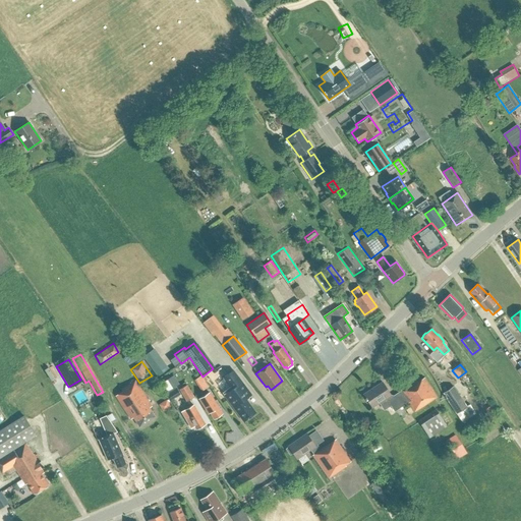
[(232,369),(225,375),(221,378),(230,390),(222,395),(242,422),(255,413),(244,399),(250,395),(232,369)]
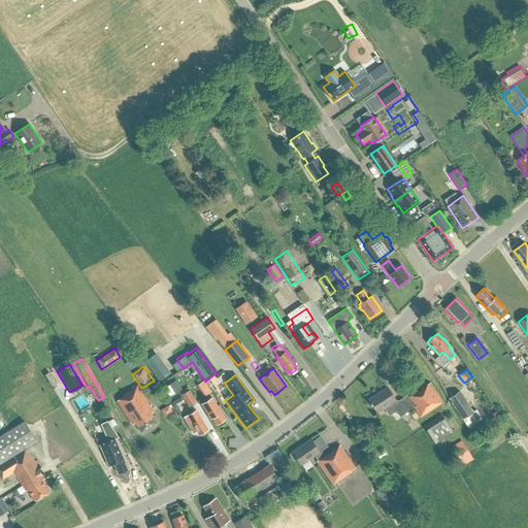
[(179,375),(166,383),(171,392),(185,386),(179,375)]
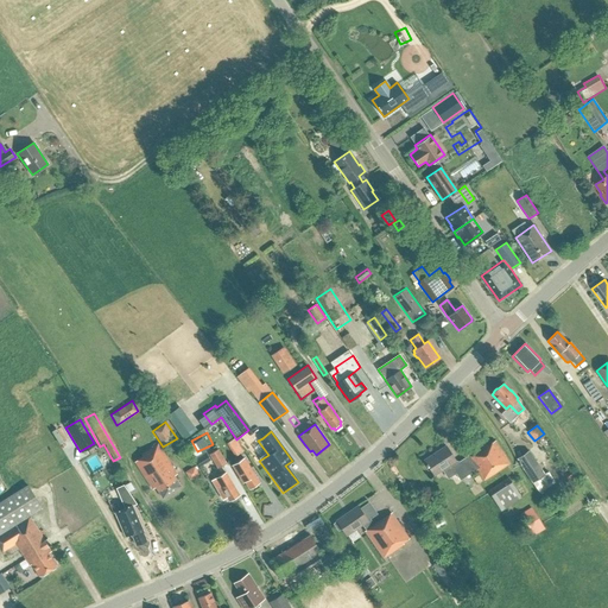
[(245,451),(236,439),(236,438),(230,443),(239,456),(245,451)]
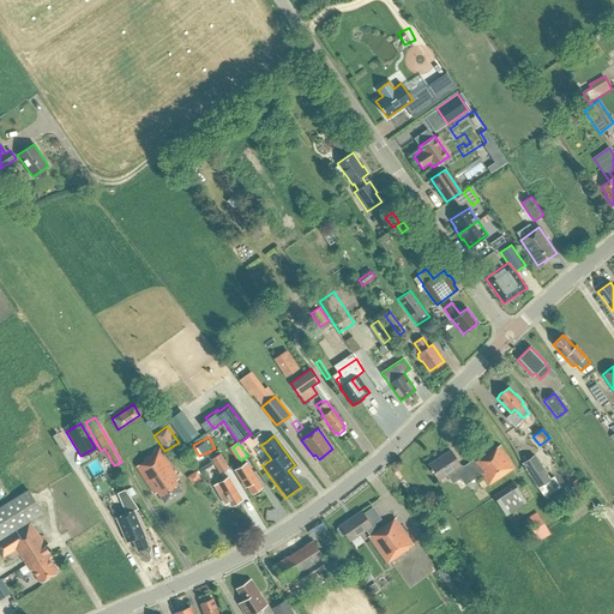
[(492,450),(491,449),(470,462),(469,462),(479,475),(480,474),(487,486),(489,483),(492,486),(494,485),(492,482),(515,468),(500,445),(492,450)]
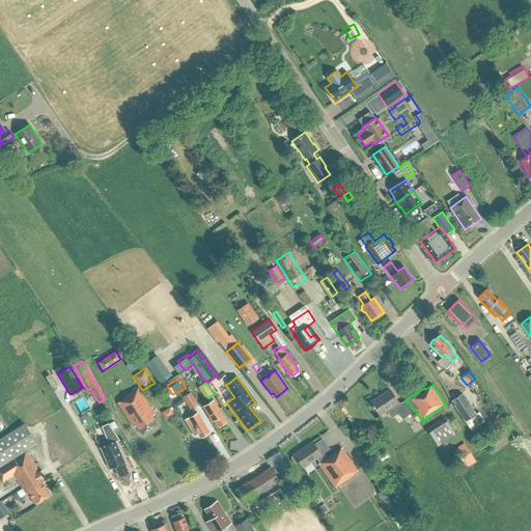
[(142,435),(158,424),(150,413),(152,412),(138,388),(123,397),(124,398),(117,403),(132,425),(135,423),(142,435)]
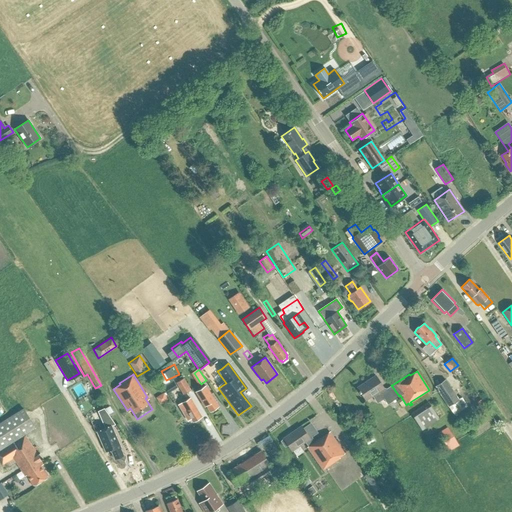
[(385,390),(383,388),(375,375),(357,387),(365,400),(372,396),(375,399),(380,401),(384,398),(387,404),(399,396),(391,385),(385,390)]
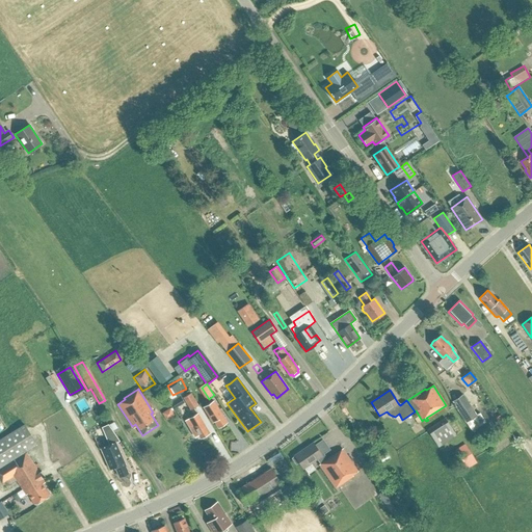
[(190,409),(197,405),(190,393),(183,397),(190,409)]
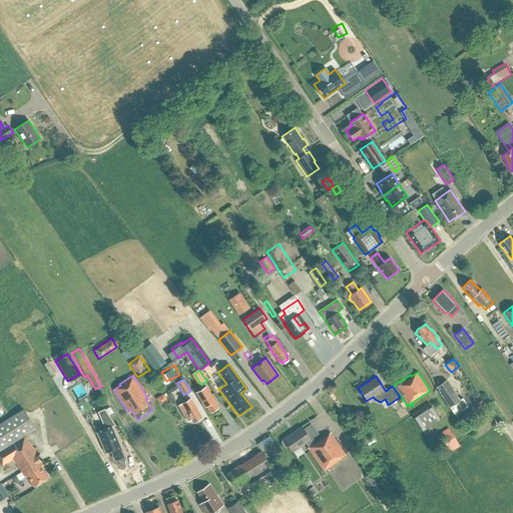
[(436,387),(449,407),(455,416),(468,408),(462,398),(459,400),(446,380),(436,387)]
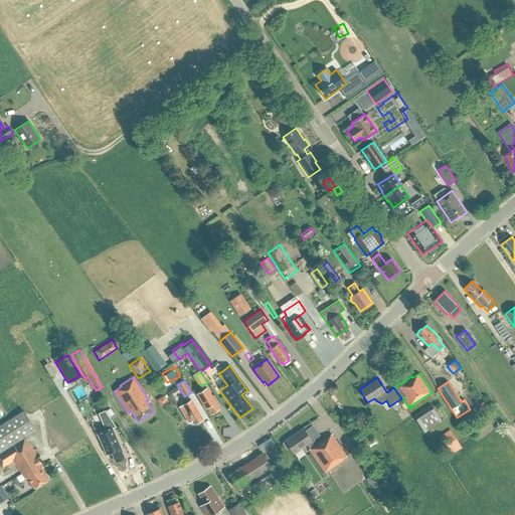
[(161,394),(165,401),(172,396),(168,390),(161,394)]
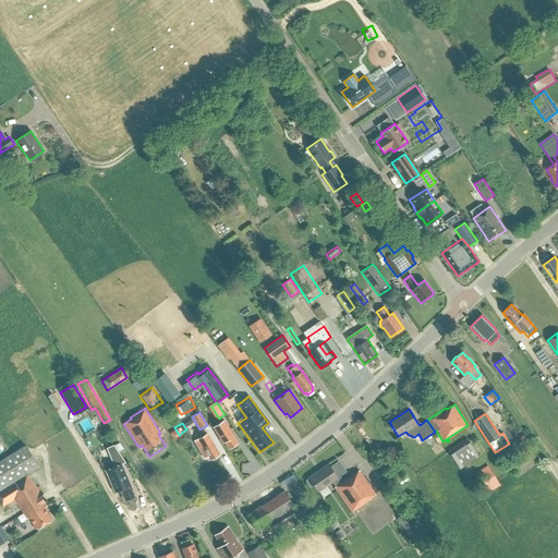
[(229,449),(238,443),(226,424),(220,427),(223,433),(220,435),(229,449)]
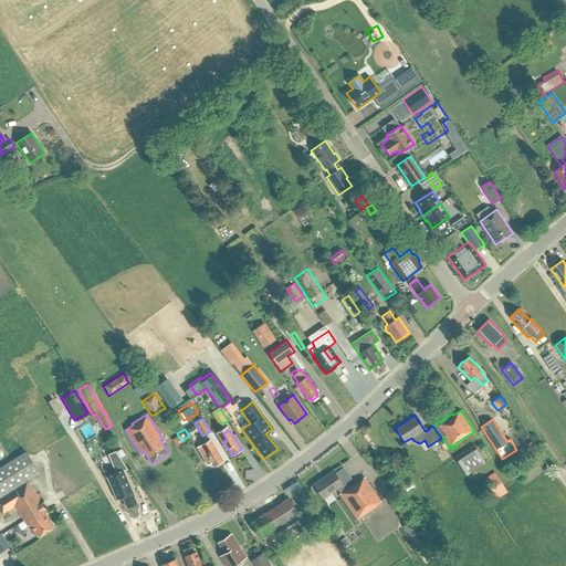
[(213,467),(222,461),(210,439),(197,447),(208,465),(211,463),(213,467)]
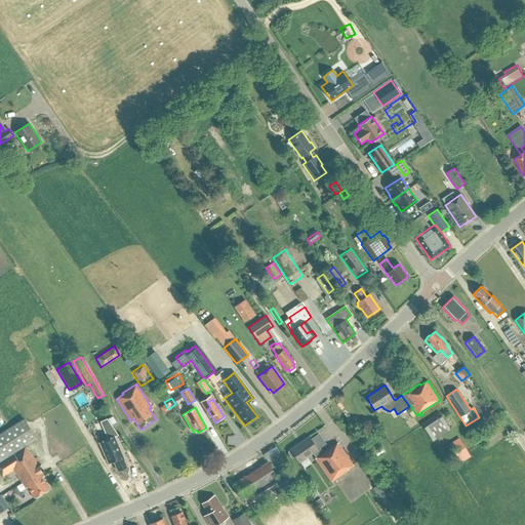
[(450,430),(442,418),(439,412),(421,423),(433,441),(450,430)]
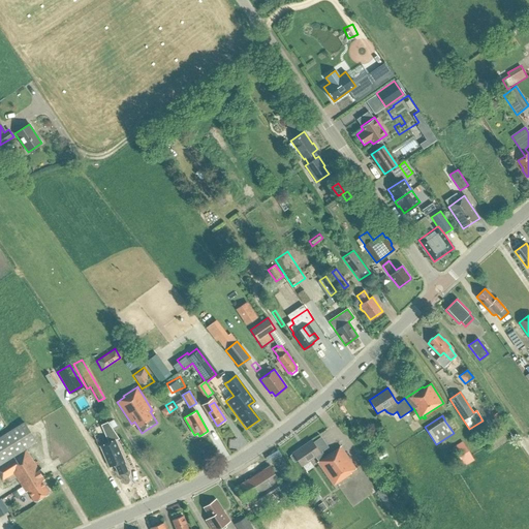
[(44,479),(25,448),(36,441),(24,422),(0,436),(0,477),(2,480),(4,478),(7,483),(17,477),(26,492),(27,491),(34,501),(49,492),(41,481),(44,479)]
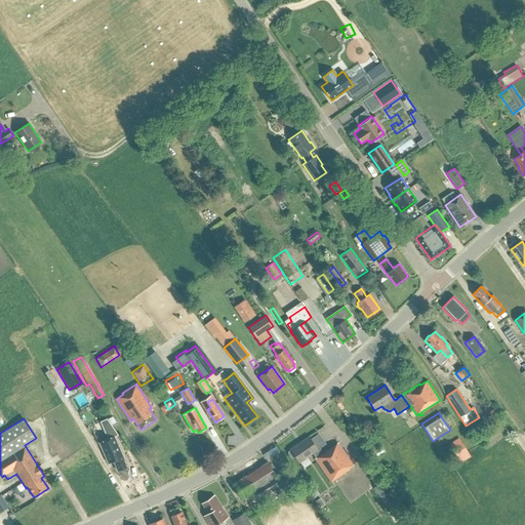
[(381,435),(367,443),(370,449),(385,441),(381,435)]
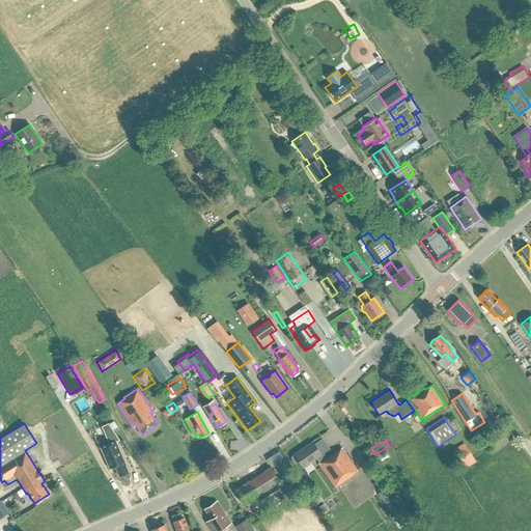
[(115,468),(118,476),(128,472),(124,465),(126,465),(115,442),(101,448),(109,468),(115,466),(116,468),(115,468)]
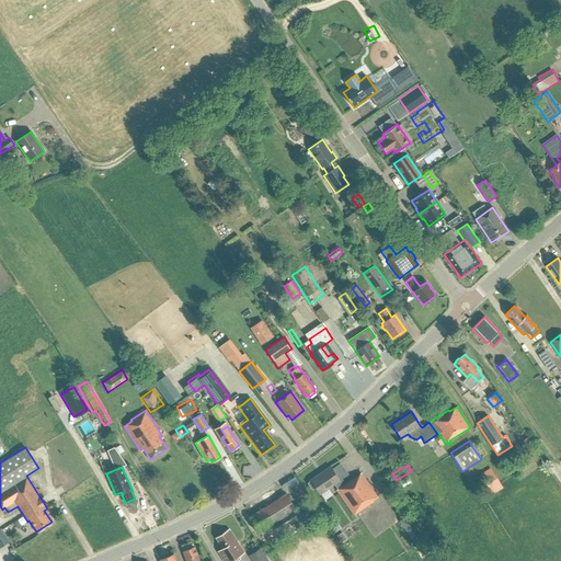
[(310,480),(310,481),(308,483),(312,489),(316,488),(320,494),(340,481),(330,467),(310,480)]
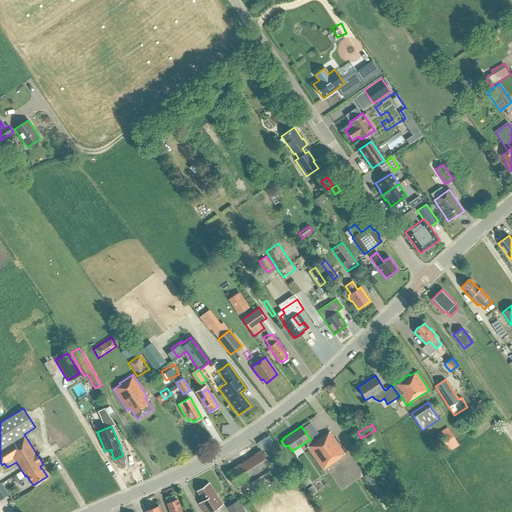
[(458,445),(451,434),(446,427),(436,434),(447,452),(458,445)]
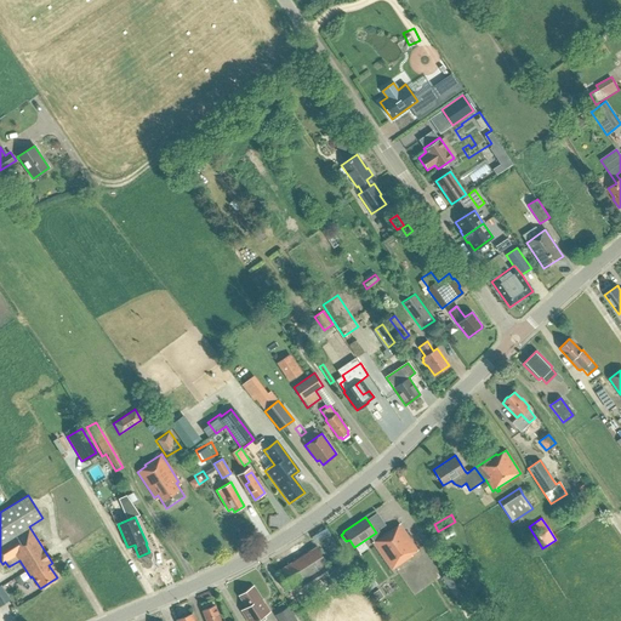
[(411,554),(417,551),(399,524),(372,542),(393,573),(396,570),(393,568),(411,556),(411,554)]
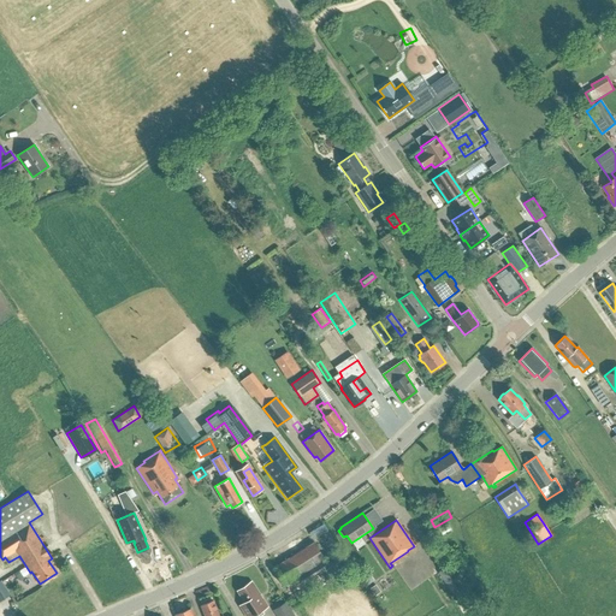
[(154,534),(161,555),(167,552),(161,532),(154,534)]
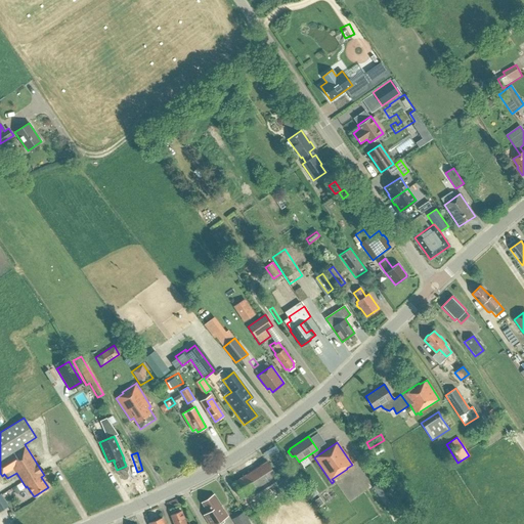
[(257,497),(279,483),(275,476),(266,462),(232,482),(243,497),(253,490),(257,497)]
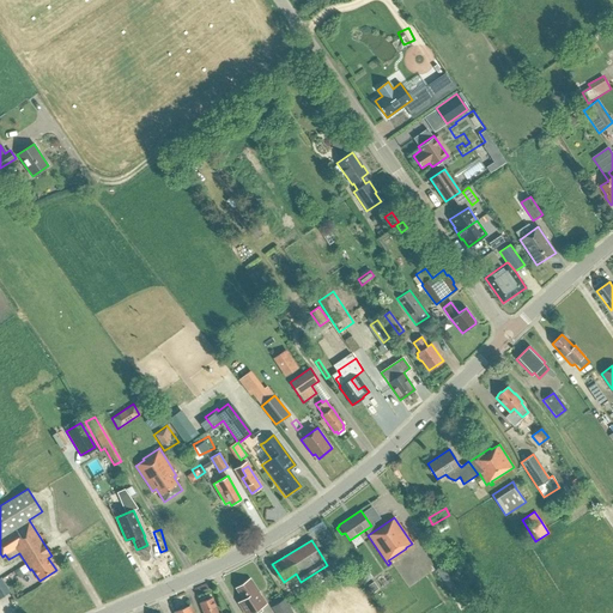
[(448,587),(459,580),(447,563),(436,569),(448,587)]
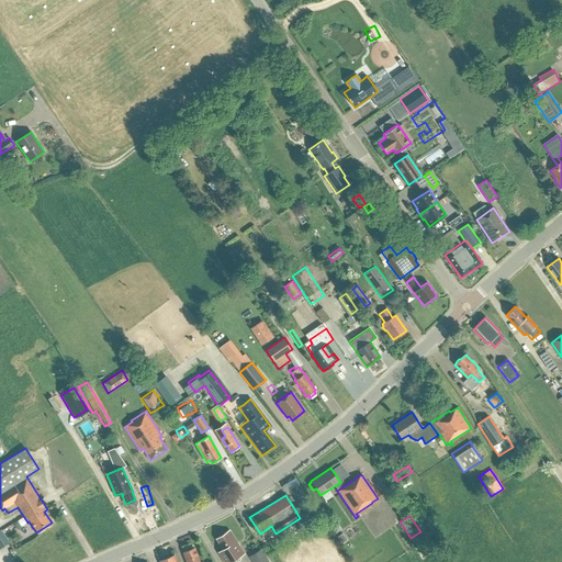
[(345,539),(350,536),(346,528),(340,531),(345,539)]
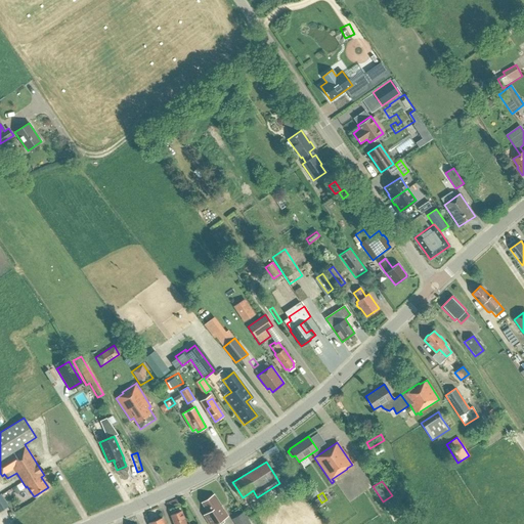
[(215,523),(227,516),(225,513),(214,494),(202,503),(208,513),(204,515),(209,523),(215,523)]
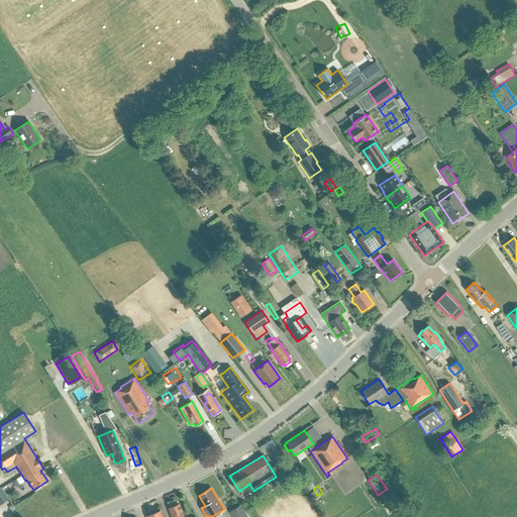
[(183,516),(179,504),(168,508),(171,516),(183,516)]
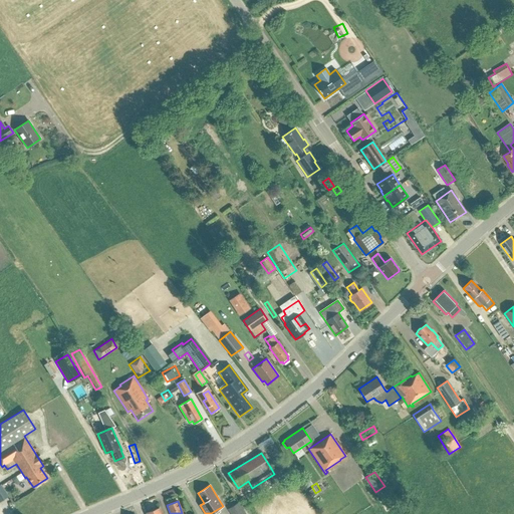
[(227,510),(229,513),(244,513),(237,503),(227,510)]
